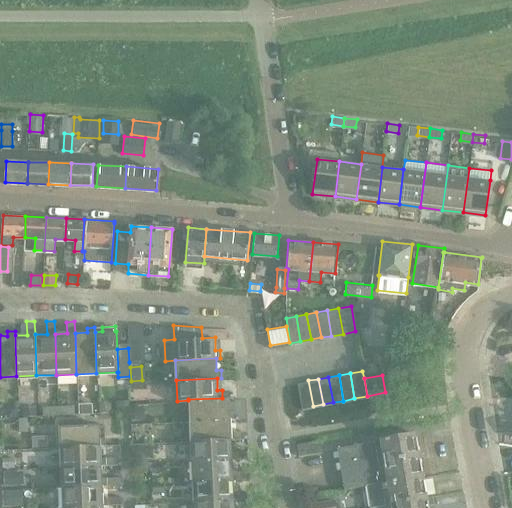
[(313,406),(308,380),(297,382),(302,408),(313,406)]
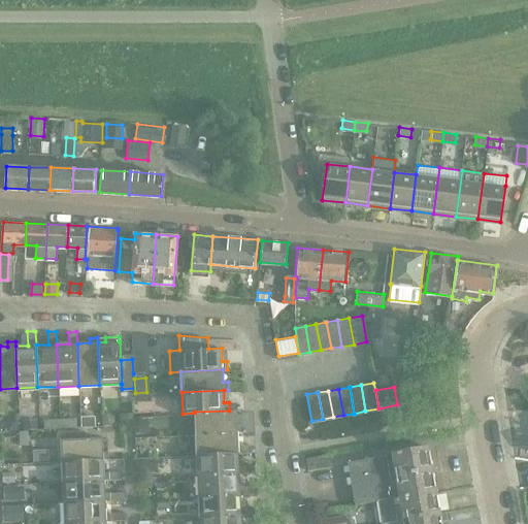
[(237,410),(229,411),(194,412),(194,413),(195,413),(196,433),(238,431),(242,431),(242,423),(237,423),(237,410)]
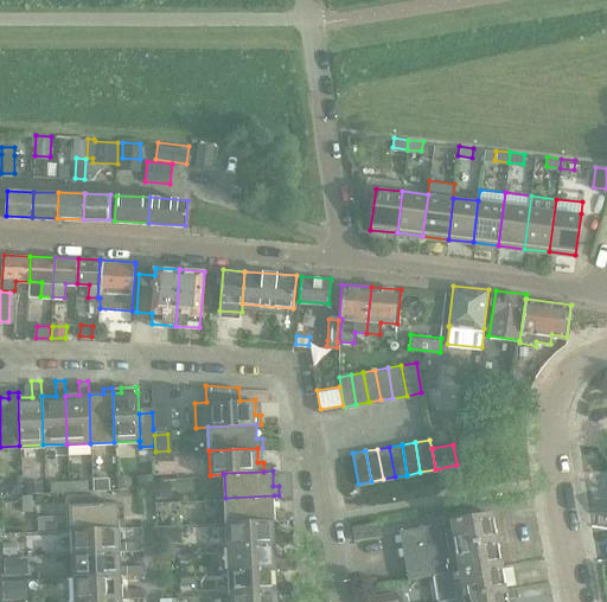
[(12,481),(8,485),(8,492),(20,491),(19,480),(12,481)]
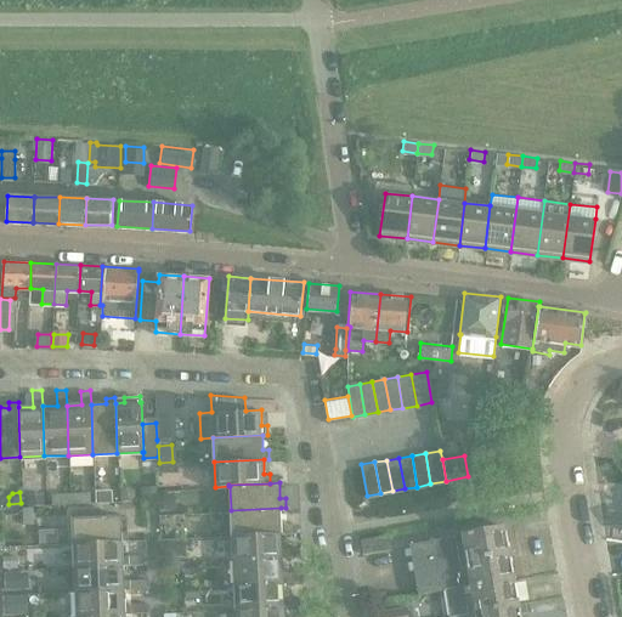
[(34,522),(33,504),(23,505),(23,522),(34,522)]
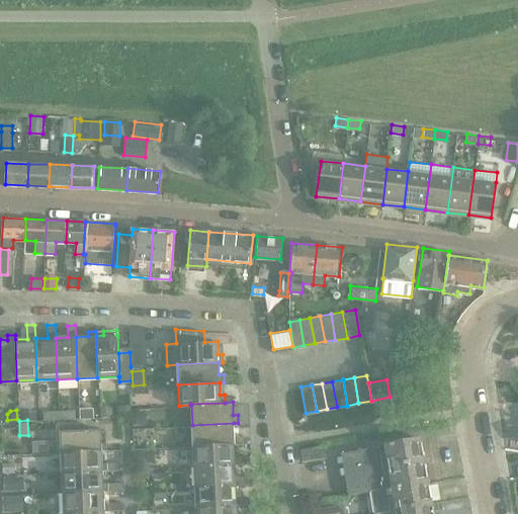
[(63,422),(64,430),(60,430),(61,451),(102,449),(106,449),(106,441),(101,441),(101,428),(84,429),(83,421),(63,422)]
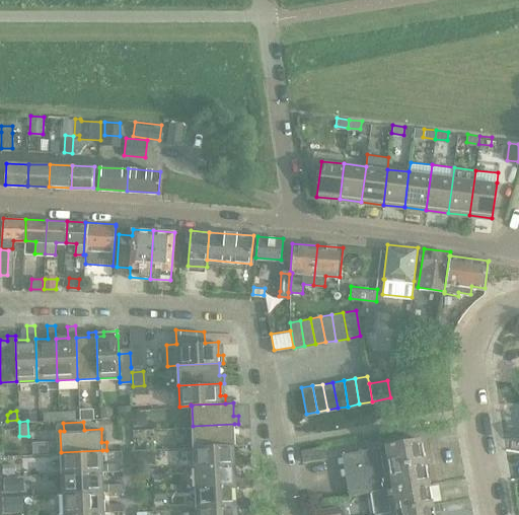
[(234,436),(234,424),(193,426),(193,445),(235,444),(247,443),(247,435),(234,436)]
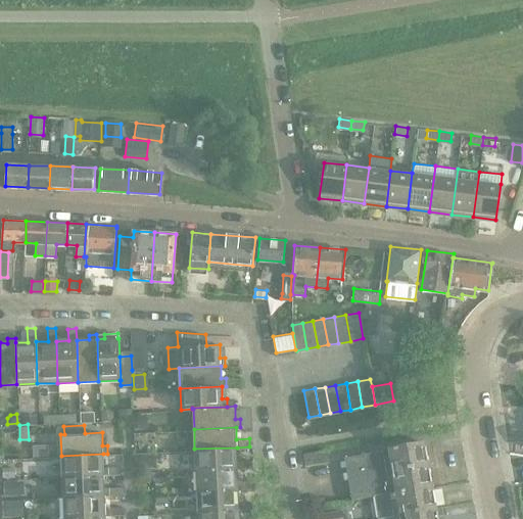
[(383,450),(338,458),(342,478),(429,463),(425,441),(388,447),(388,449),(383,450)]
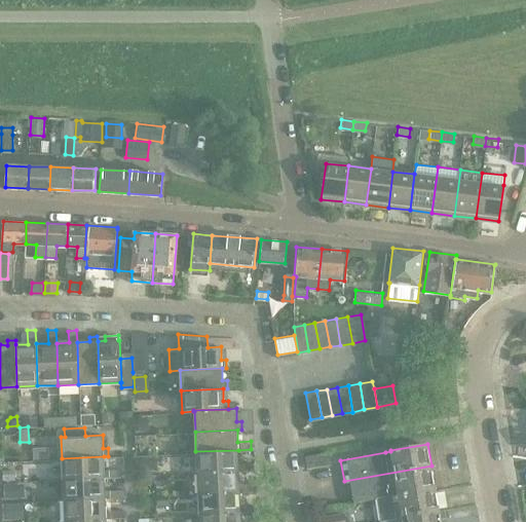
[(238,462),(238,450),(195,451),(196,473),(238,471),(254,470),(254,461),(238,462)]
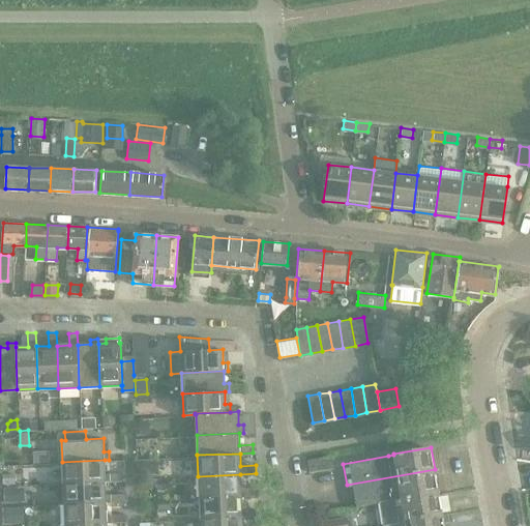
[(334,466),(332,455),(307,459),(310,471),(334,466)]
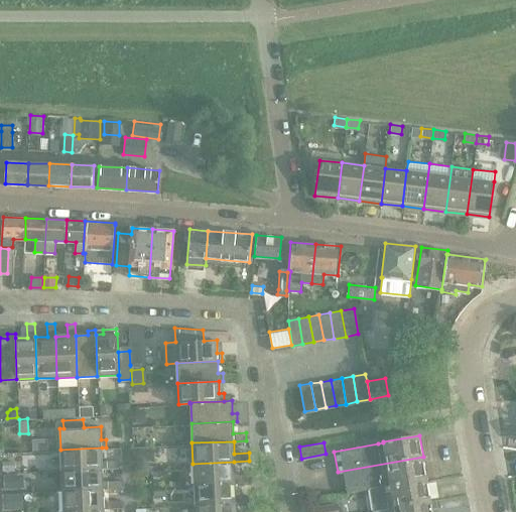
[(133,460),(154,459),(153,444),(133,445),(133,460)]
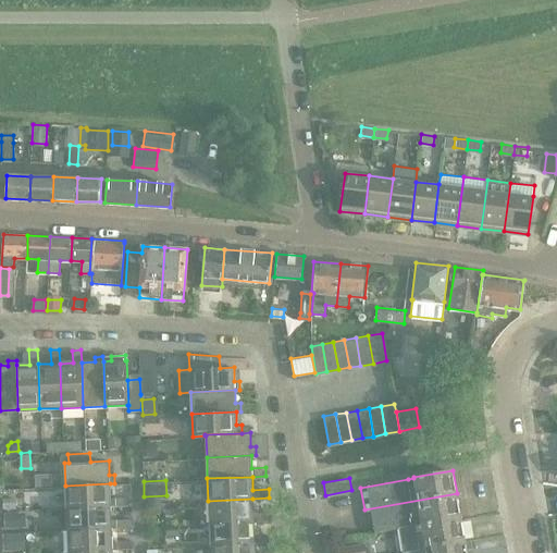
[(110,496),(110,483),(65,486),(65,506),(111,505),(115,505),(115,496),(110,496)]
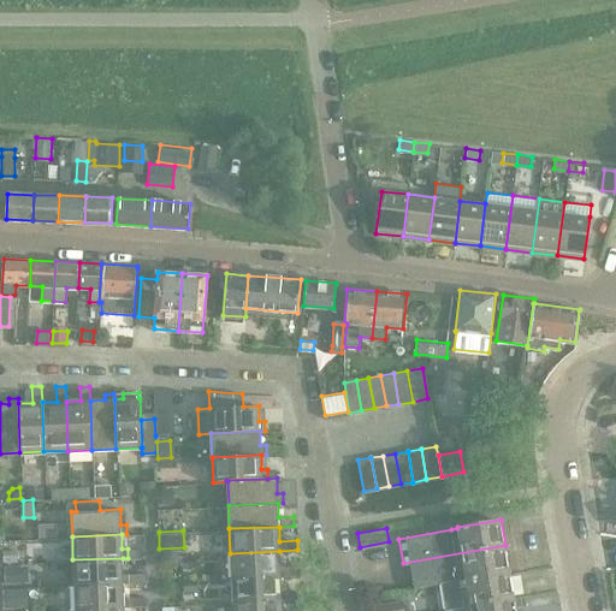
[(505,545),(403,563),(407,587),(442,581),(442,583),(509,571),(505,545)]
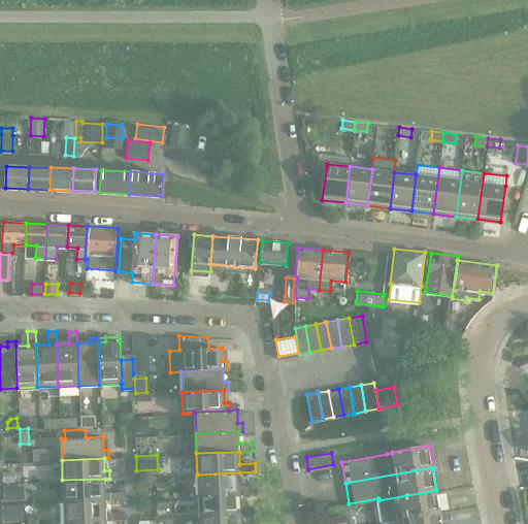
[(240,485),(239,472),(197,475),(198,495),(240,493),(254,492),(254,484),(240,485)]
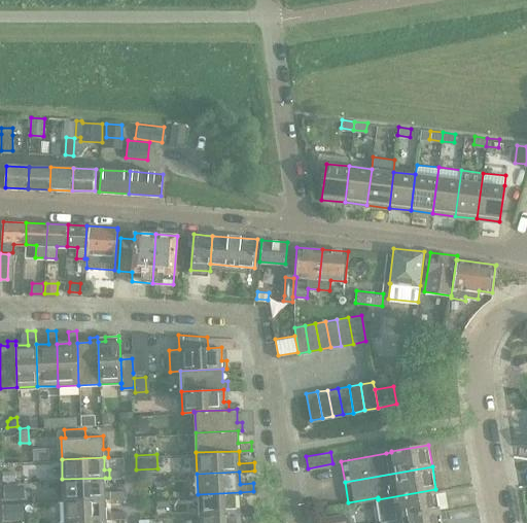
[(105,490),(105,478),(62,479),(63,499),(105,498),(110,498),(110,490),(105,490)]
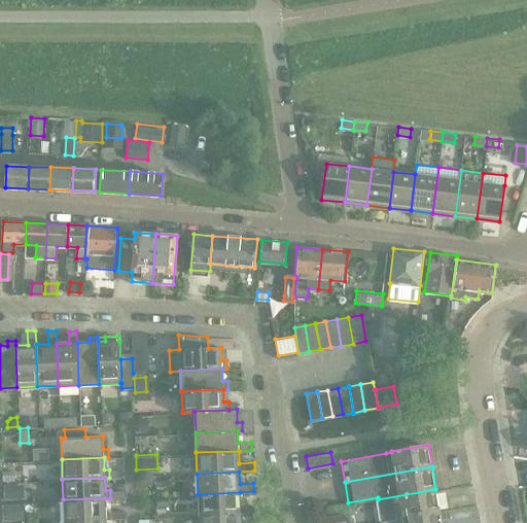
[(5,481),(5,495),(26,495),(25,481),(5,481)]
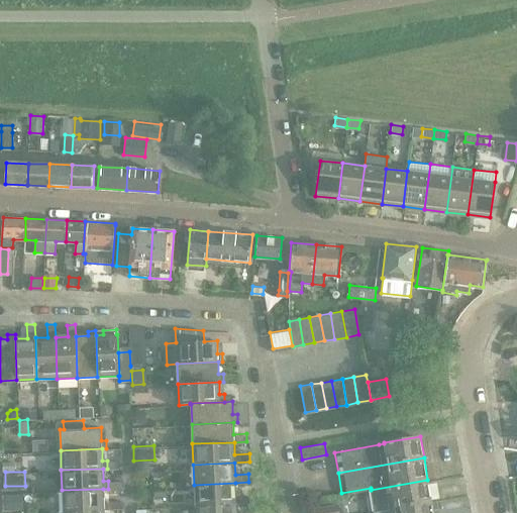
[(427,480),(371,490),(375,511),(389,508),(431,501),(427,480)]
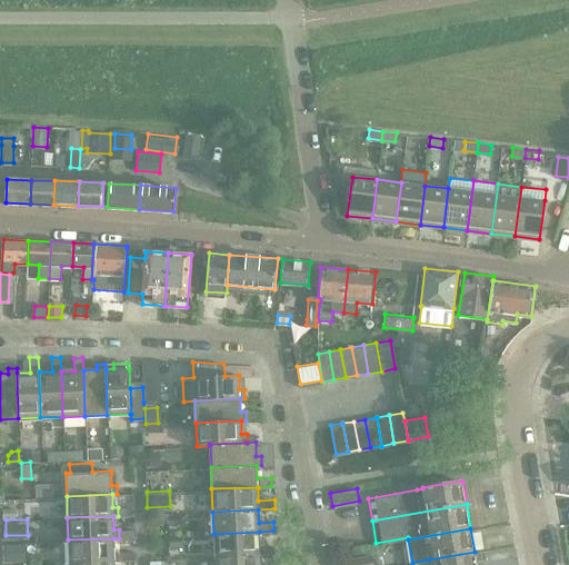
[(260,545),(259,532),(213,534),(215,556),(260,554),(266,553),(265,545),(260,545)]
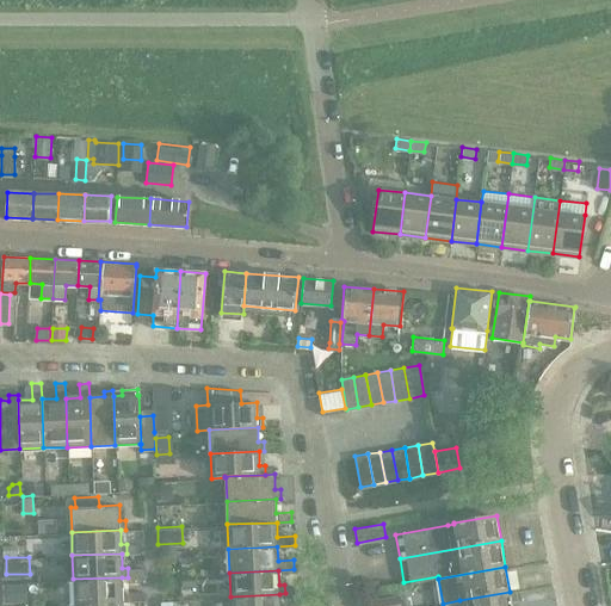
[(123,592),(122,577),(73,579),(74,603),(123,601),(129,600),(128,592),(123,592)]
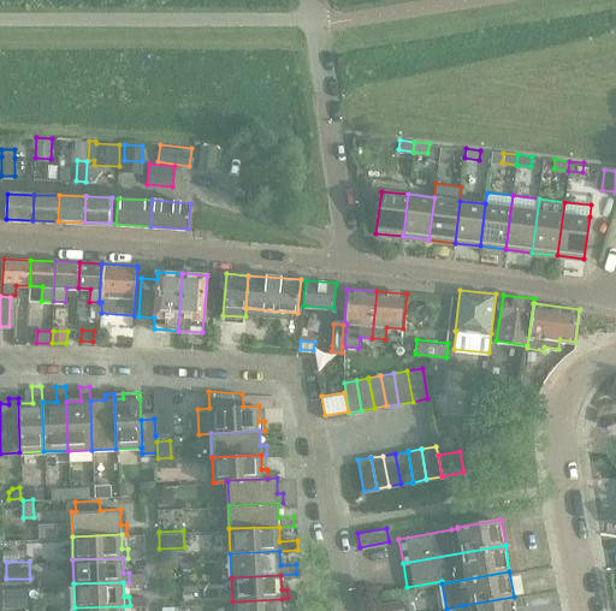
[(383,594),(381,583),(367,586),(368,597),(383,594)]
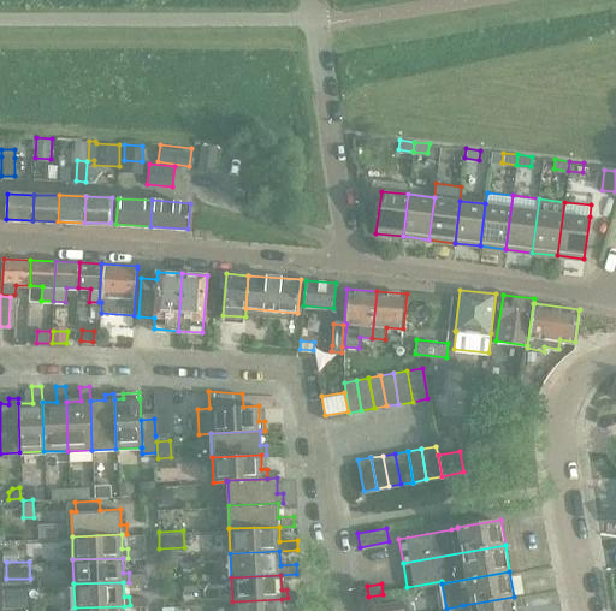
[(27,605),(25,587),(7,587),(9,606),(27,605)]
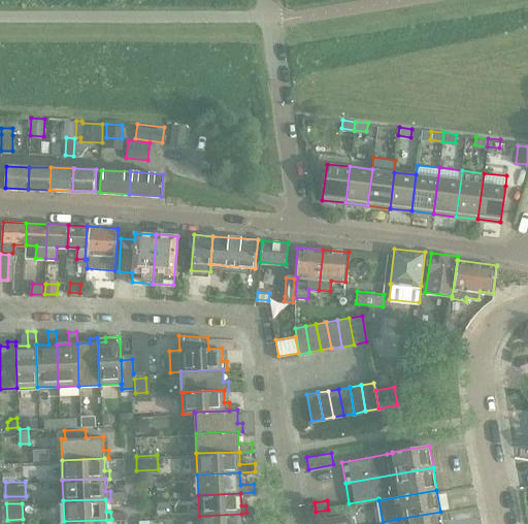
[(127,511),(110,512),(111,519),(127,519),(127,511)]
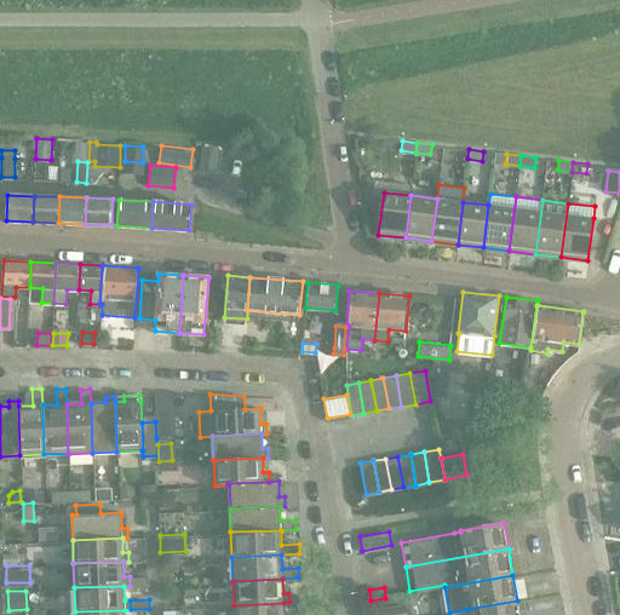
[(466,609),(449,613),(448,614),(518,614),(517,601),(466,609)]
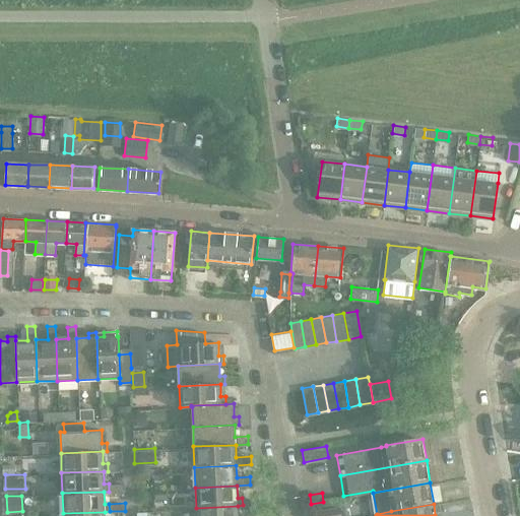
[(238,515),(238,506),(196,508),(196,515),(238,515)]
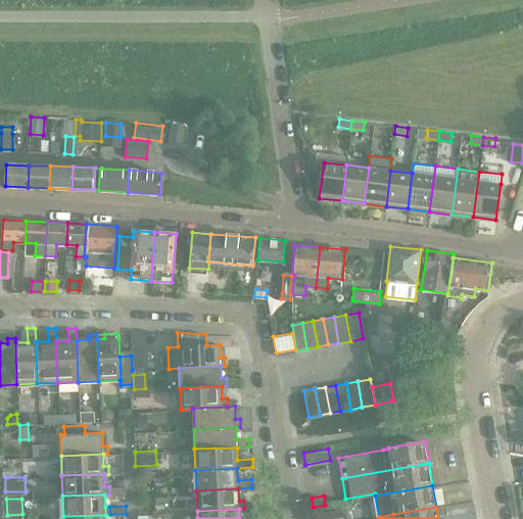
[(342,518),(341,509),(311,514),(311,518),(342,518)]
